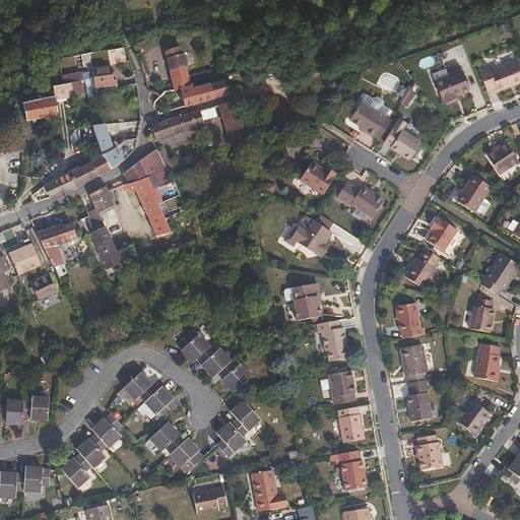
[(107,52),(110,65),(126,61),(123,48),(107,52)]
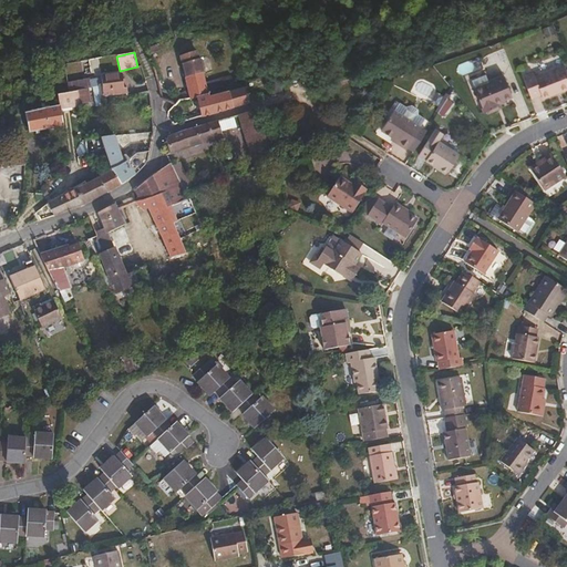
[(207,94),(198,61),(196,61),(194,53),(177,57),(187,92),(188,99),(207,94)]
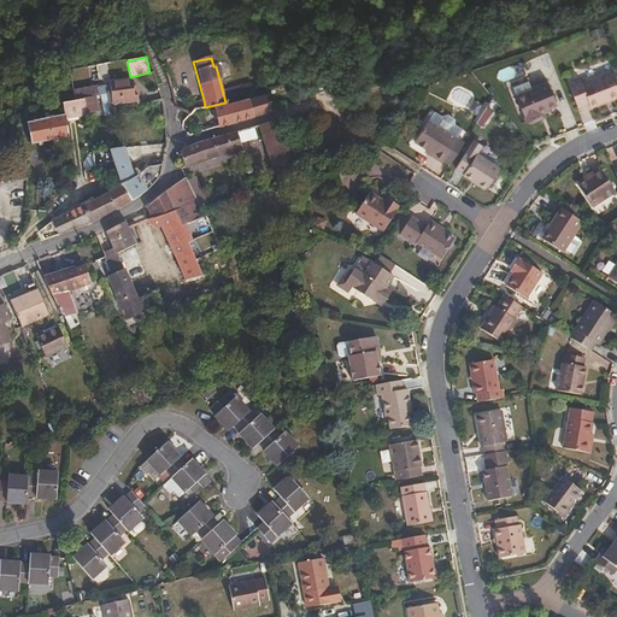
[(580,77),(568,82),(577,106),(588,103),(591,106),(616,95),(616,80),(613,70),(581,82),(580,77)]
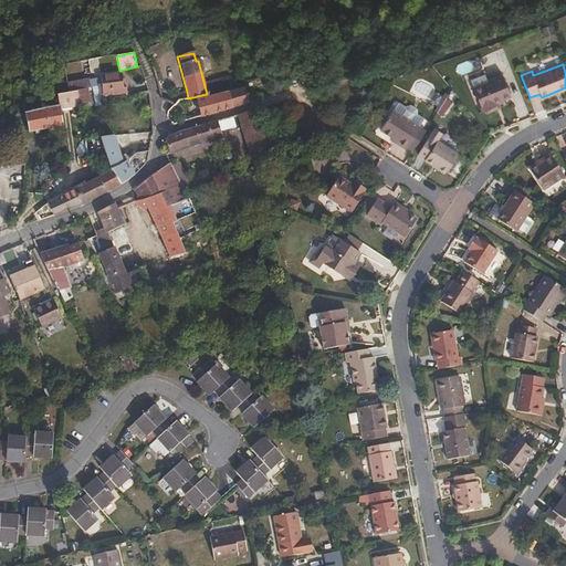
[(488,80),(503,74),(502,71),(486,76),(488,80)]
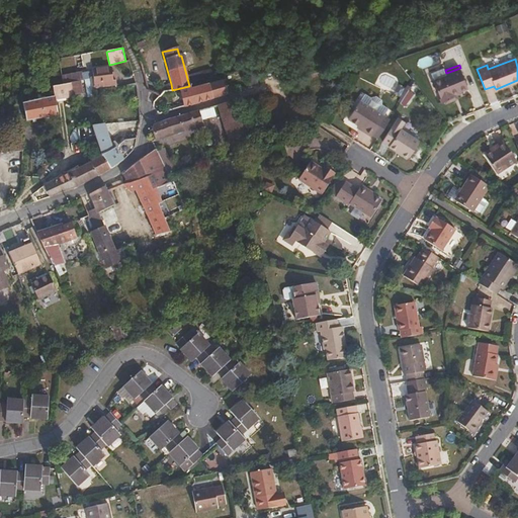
[(467,87),(460,68),(446,73),(445,70),(444,67),(430,72),(442,101),(454,97),(452,93),(467,87)]
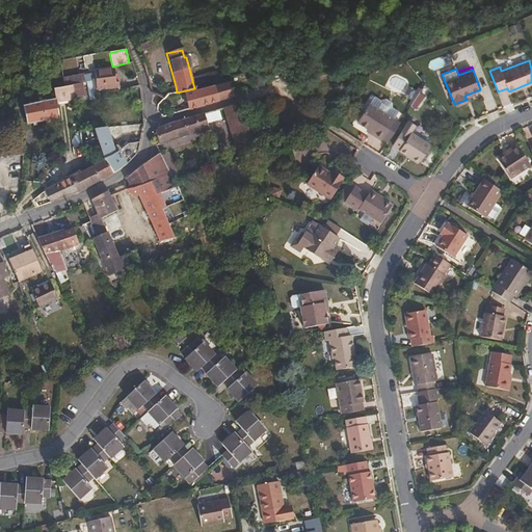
[(111,84),(109,71),(90,75),(90,76),(79,78),(79,77),(65,79),(68,87),(71,86),(91,82),(94,92),(115,89),(115,84),(111,84)]
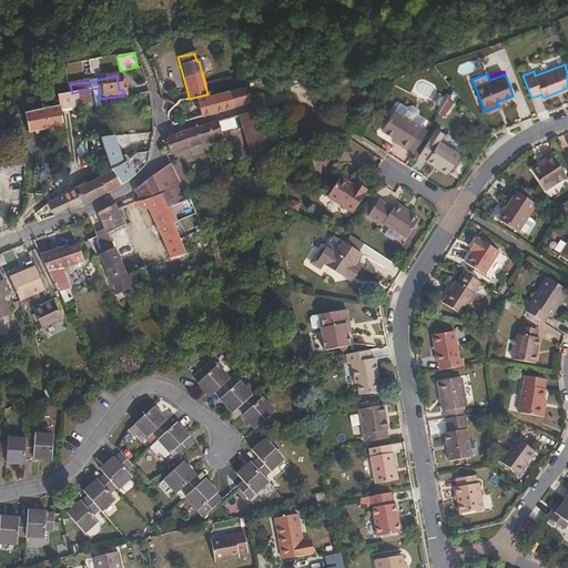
[(201,117),(250,102),(245,88),(209,99),(208,94),(189,99),(191,103),(198,102),(201,117)]
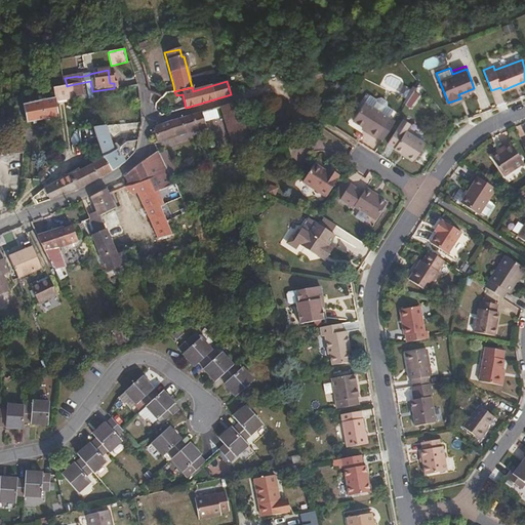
[(73,99),(70,85),(67,86),(51,89),(53,103),(73,99)]
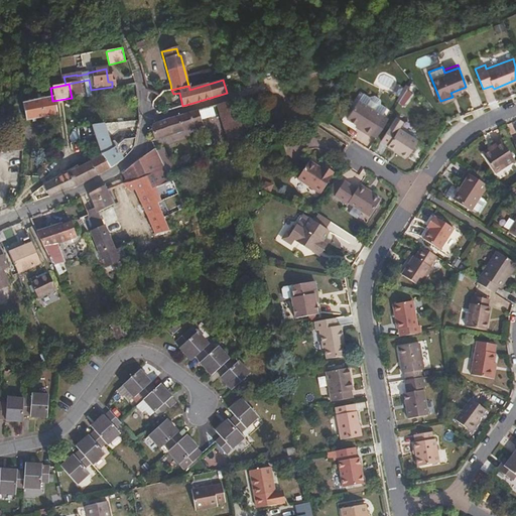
[(171,90),(170,84),(159,88),(161,93),(171,90)]
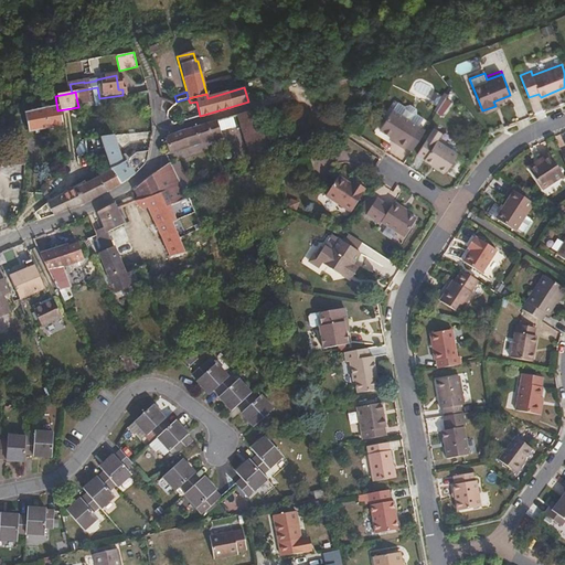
[(57,110),(55,96),(42,98),(44,110),(42,110),(46,129),(61,127),(57,110)]
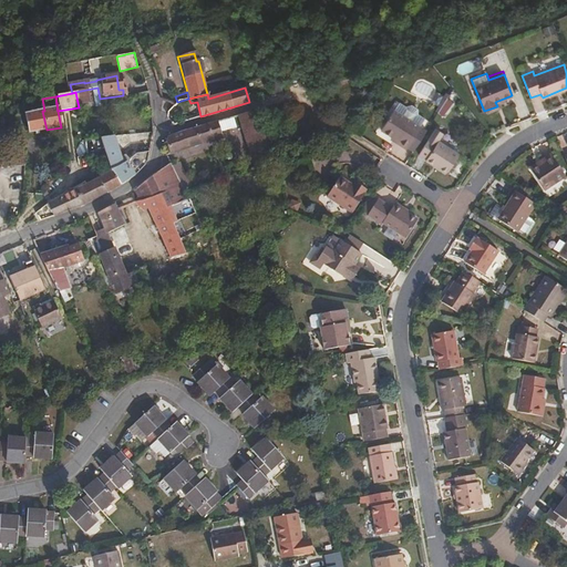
[(177,102),(175,96),(168,102),(173,106),(177,102)]
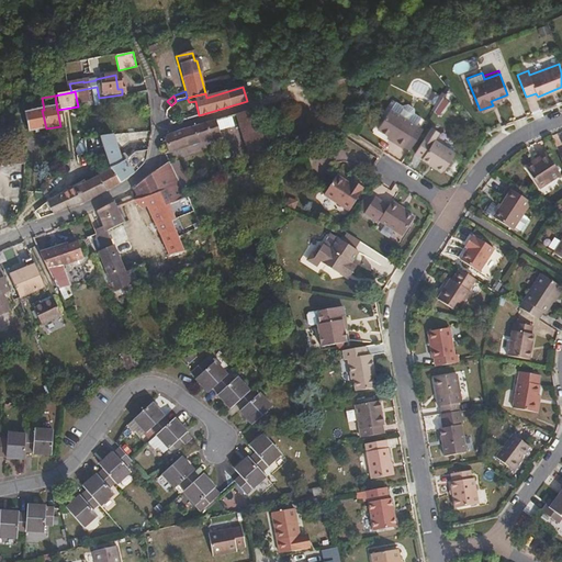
[(439,115),(448,101),(441,97),(431,110),(439,115)]
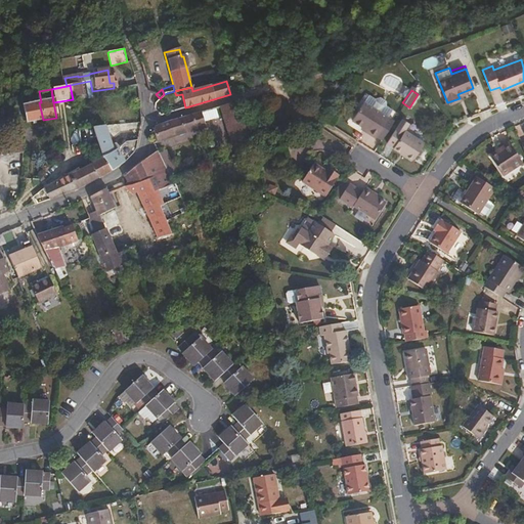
[(251,148),(235,100),(218,105),(234,155),(251,148)]
